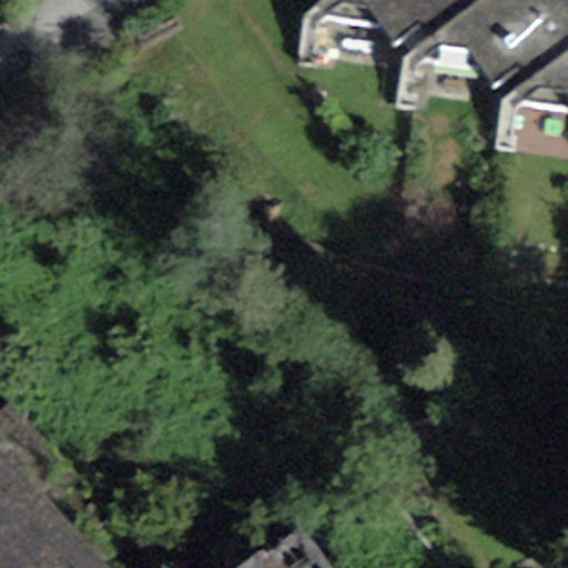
[(340,0),(344,6),(363,3),(395,44),(416,27),(424,40),(475,0),(340,0)]
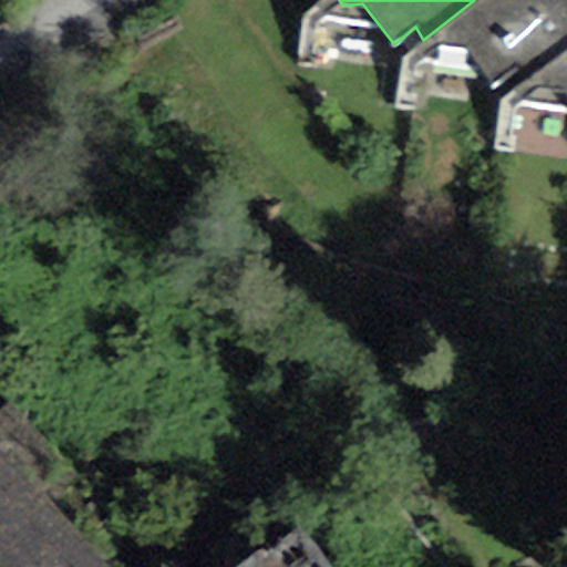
[(566,0),(474,0),(423,40),(418,48),(423,58),(437,47),(467,50),(493,88),(518,68),(529,81),(566,50),(566,0)]
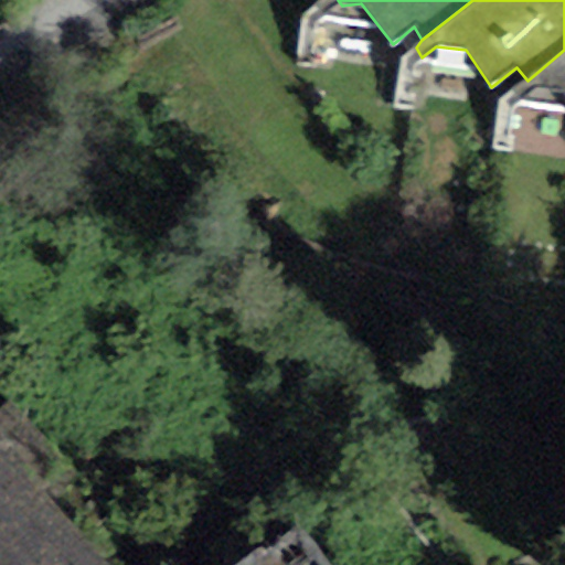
[(564,50),(528,81),(502,94),(513,107),(532,87),(558,89),(564,98),(564,50)]
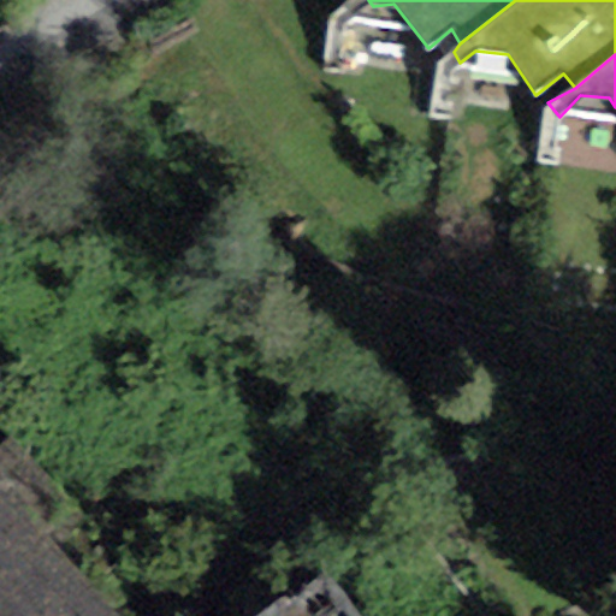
[(351,615),(330,586),(289,615),(351,615)]
